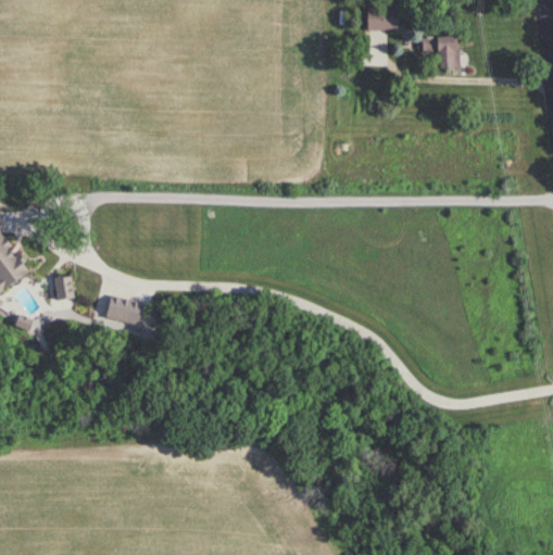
[(366,5),(366,29),(400,29),(400,5),(366,5)]
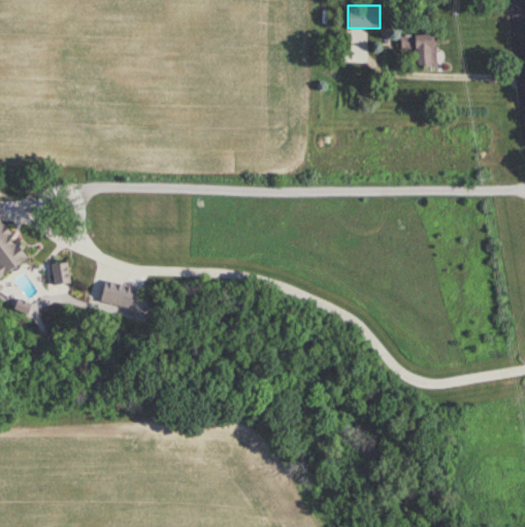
[(401,47),(415,46),(415,67),(436,66),(436,33),(401,34),(401,47)]
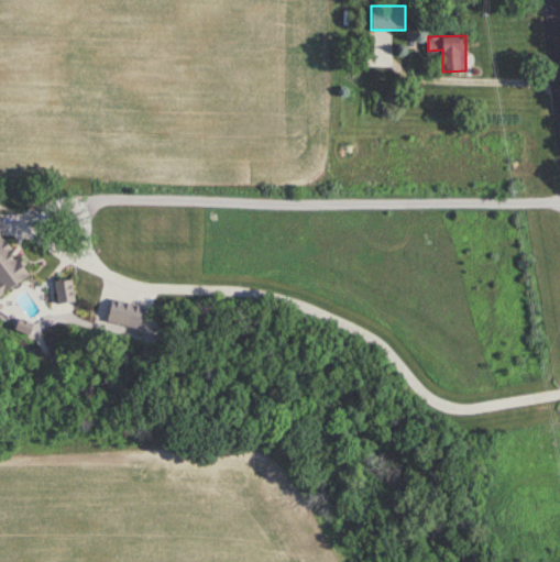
[(1,213),(0,213),(0,294),(24,277),(24,268),(17,259),(9,259),(9,248),(1,237),(1,213)]
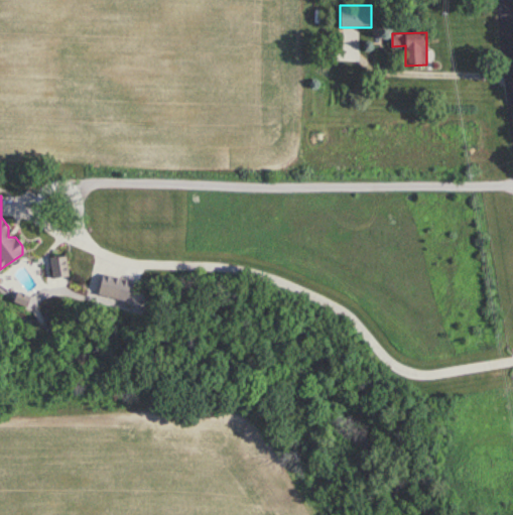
[(50,257),(51,277),(69,276),(67,256),(50,257)]
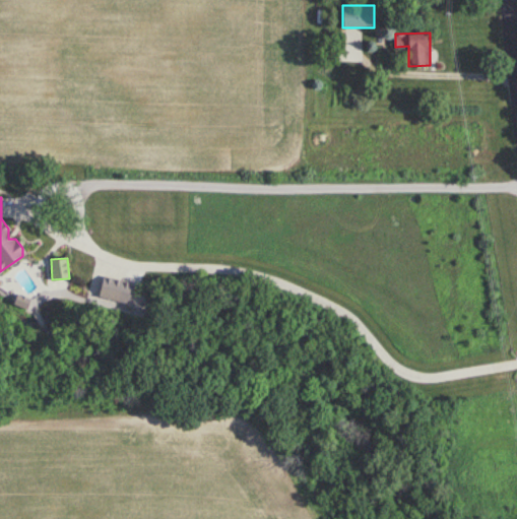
[(126,284),(105,273),(94,293),(116,304),(126,284)]
